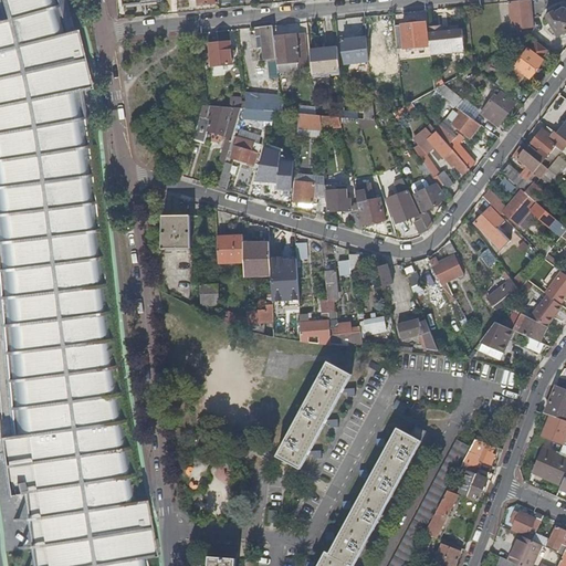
[(176,0),(166,0),(168,12),(178,11),(176,0)]
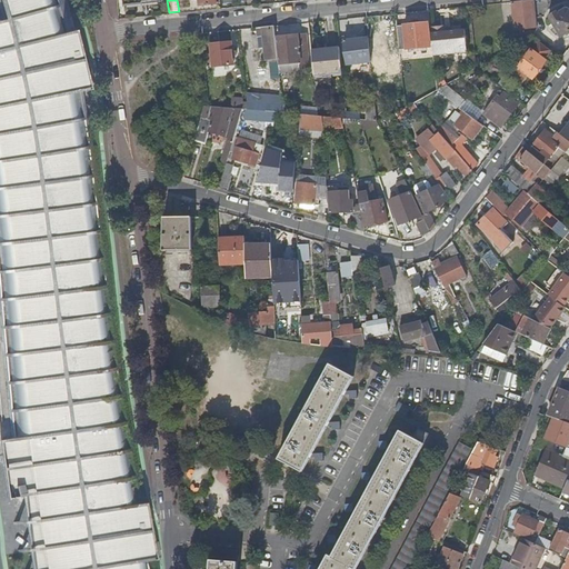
[(516,29),(537,27),(533,0),(528,0),(512,1),(516,29)]
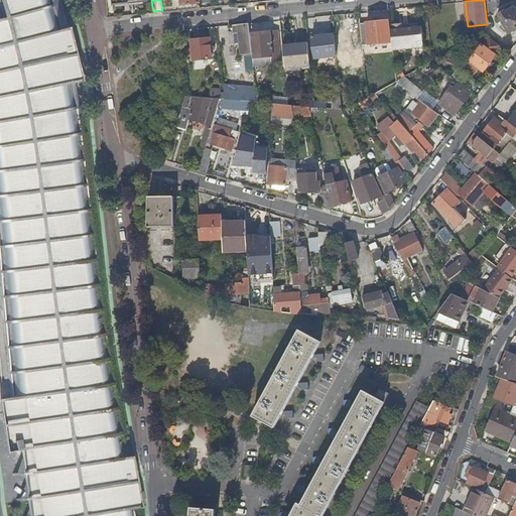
[(499,15),(509,32),(515,28),(515,8),(514,8),(507,12),(507,10),(499,15)]
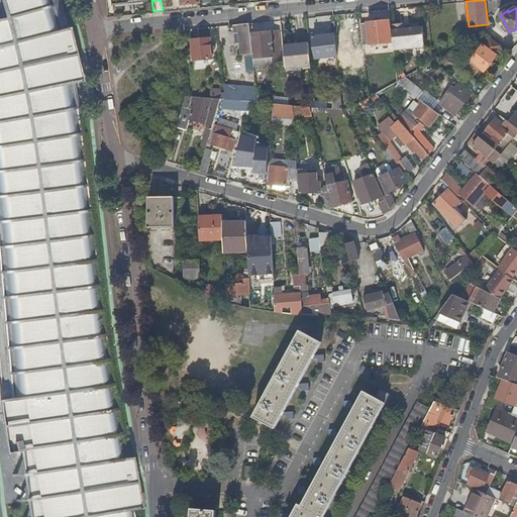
[(316,32),(315,17),(307,17),(309,33),(316,32)]
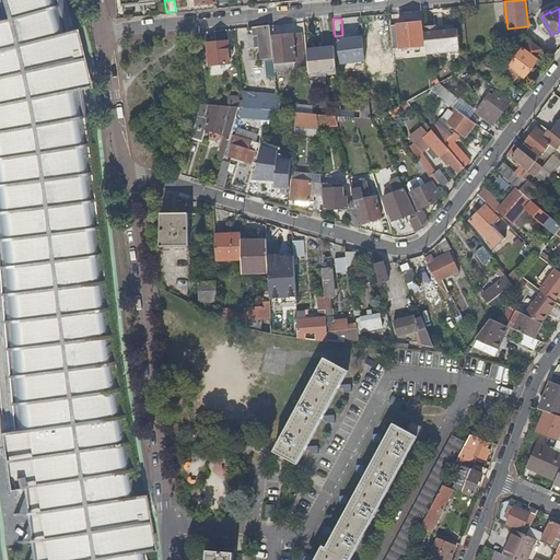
[(421,22),(391,24),(393,46),(407,45),(423,44),(421,22)]
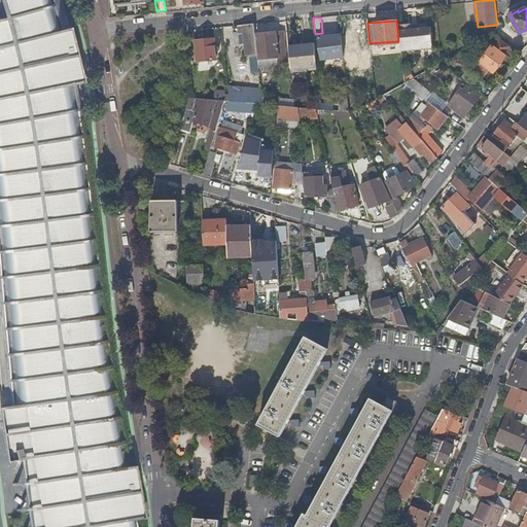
[(414,23),(399,25),(401,43),(402,51),(433,48),(431,27),(414,28),(414,23)]
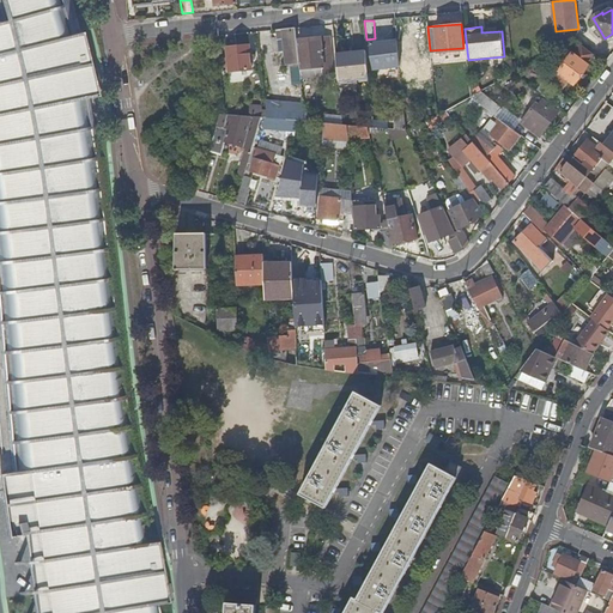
[(295,80),(302,80),(301,65),(298,43),(297,28),(279,30),(281,52),(286,52),(287,65),(293,65),(295,80)]
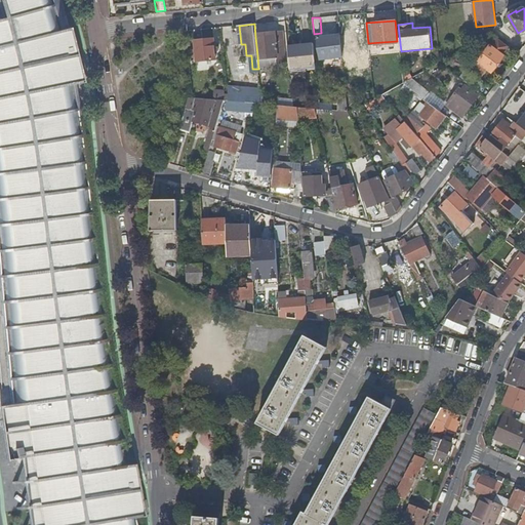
[(231,41),(231,38),(230,31),(221,31),(224,46),(226,46),(226,45),(226,42),(231,41)]
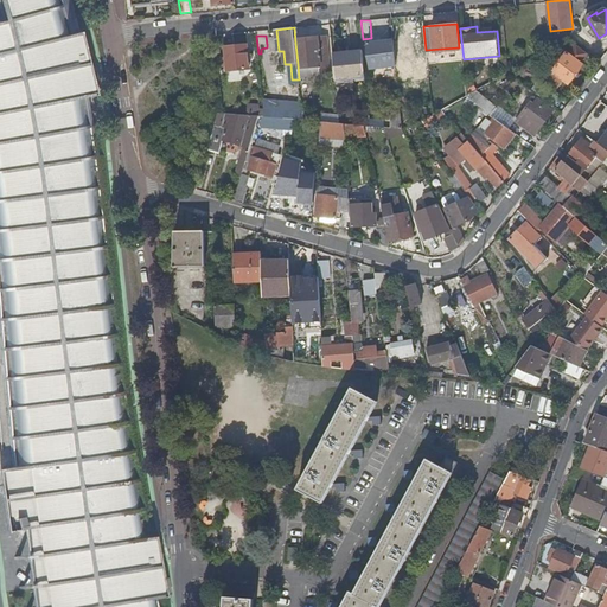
[(296,39),(299,62),(313,61),(313,65),(321,65),(323,72),(332,72),(327,36),(296,39)]
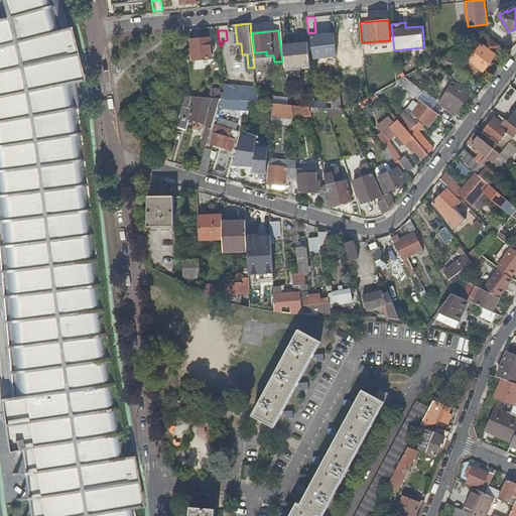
[(339,71),(365,68),(364,53),(350,54),(350,51),(348,33),(335,34),(337,55),(339,71)]
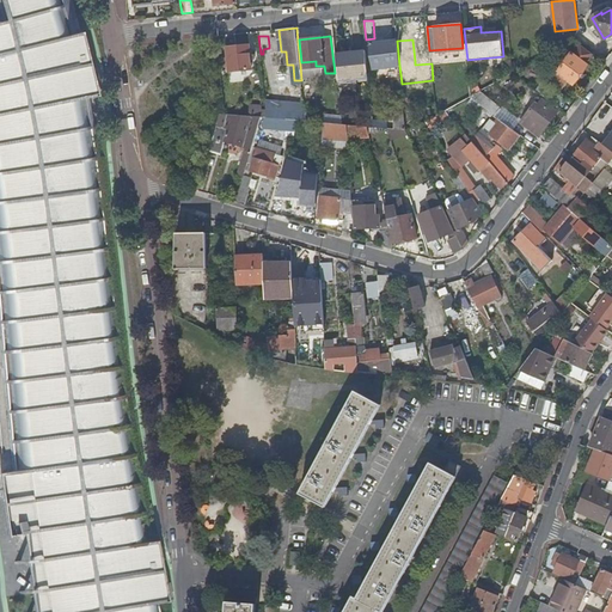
[(373,69),(399,66),(397,41),(371,43),(373,69)]
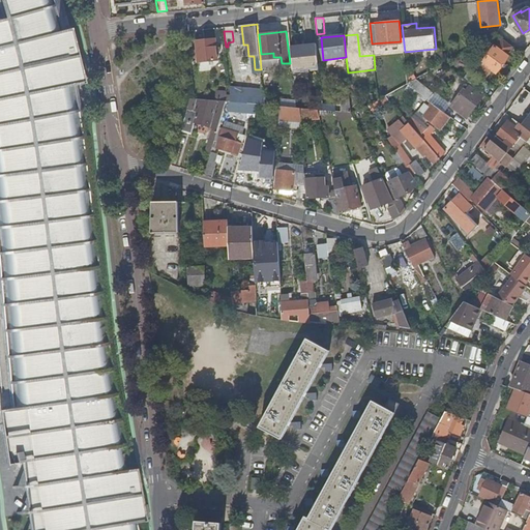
[(507,55),(514,47),(504,38),(498,48),(495,46),(482,62),(497,74),(509,57),(507,55)]
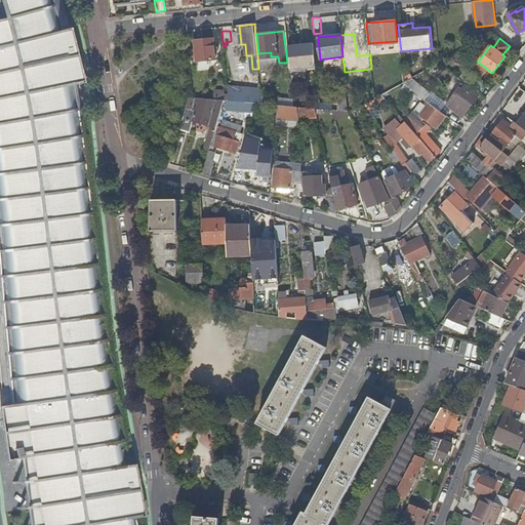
[(197,61),(216,59),(214,39),(196,41),(197,61)]
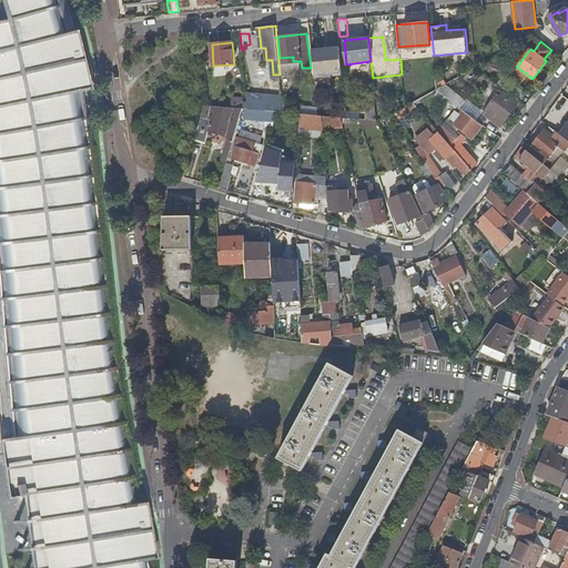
[(341,48),(312,50),(315,75),(343,73),(341,48)]
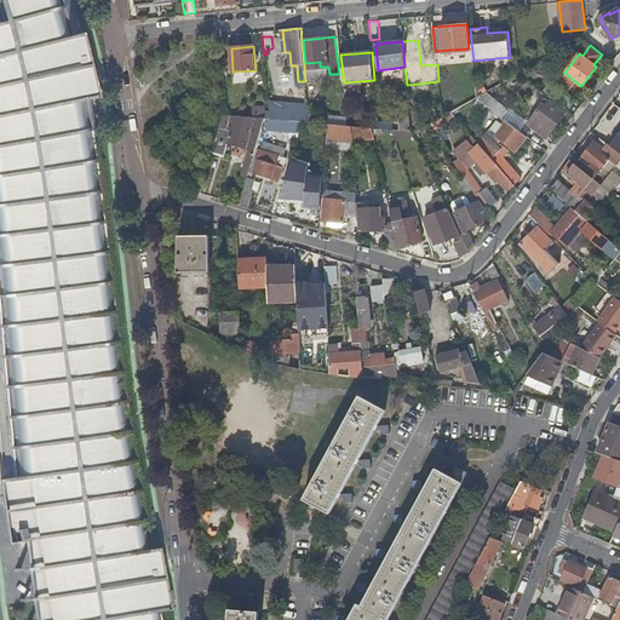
[(556,89),(549,97),(562,107),(569,98),(556,89)]
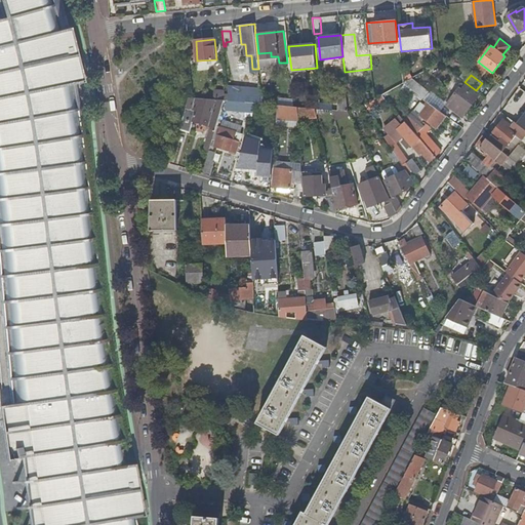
[(431,92),(412,78),(404,83),(417,93),(426,98),(431,92)]
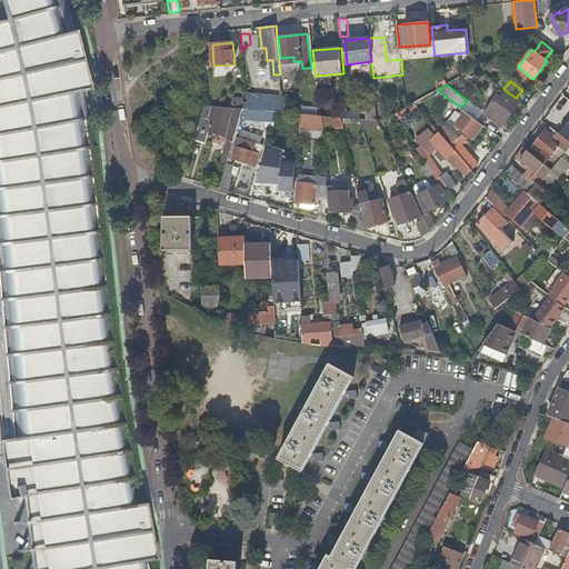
[(367,96),(367,120),(377,120),(378,120),(375,90),(370,91),(370,96),(367,96)]
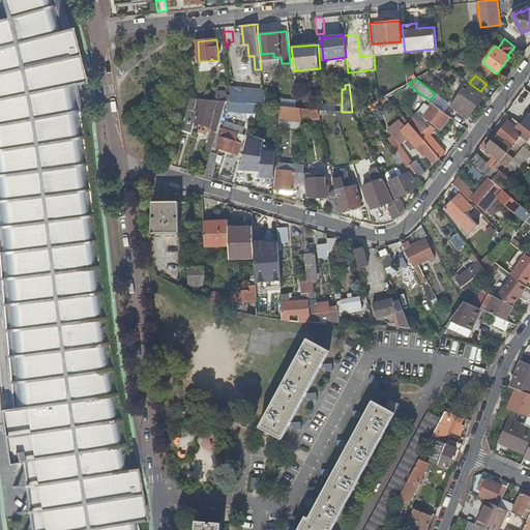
[(466,91),(464,90),(450,107),(467,119),(482,97),(469,87),(466,91)]
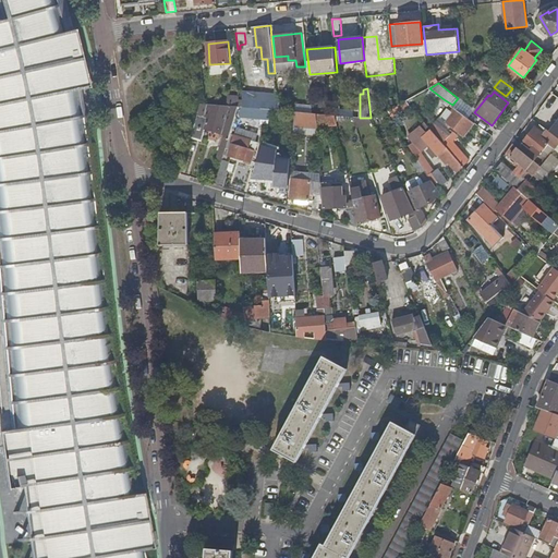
[(556,114),(557,111),(557,96),(553,93),(543,105),(556,114)]
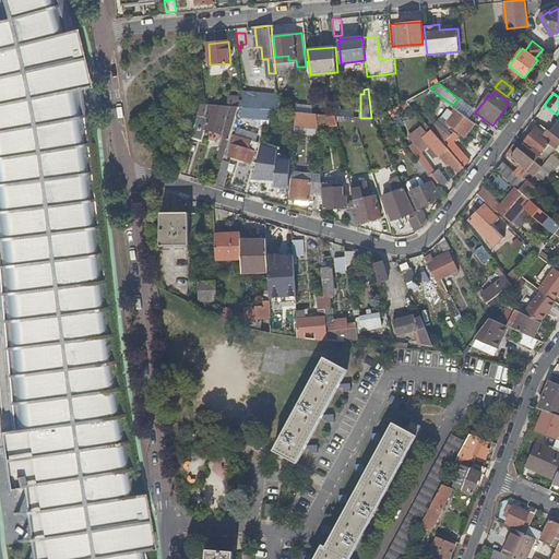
[(217,158),(224,161),(224,158),(227,149),(232,134),(234,128),(239,107),(228,106),(225,105),(205,104),(202,103),(192,138),(203,140),(206,129),(225,134),(217,158)]
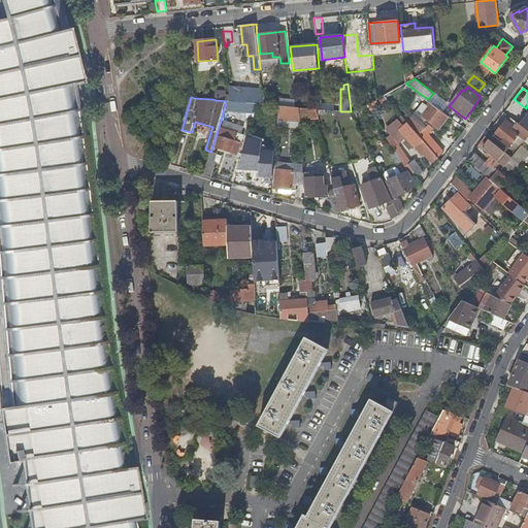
[(416,116),(408,124),(437,156),(442,150),(427,132),(432,128),(428,124),(428,123),(424,119),(425,117),(439,128),(449,117),(434,106),(435,105),(430,101),(427,105),(423,103),(417,110),(421,113),(418,118),(416,116)]
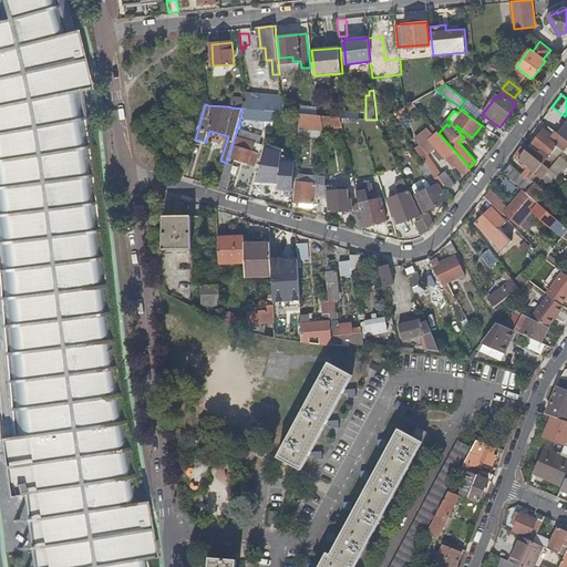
[(299,129),(323,130),(323,126),(322,115),(318,115),(300,113),(300,122),(299,129)]
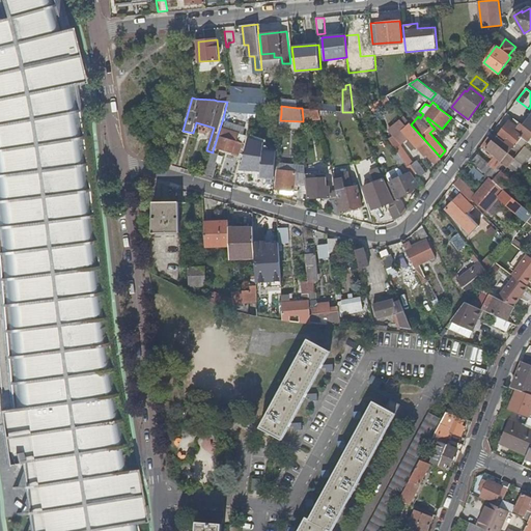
[(303,118),(322,118),(319,110),(302,108),(303,118)]
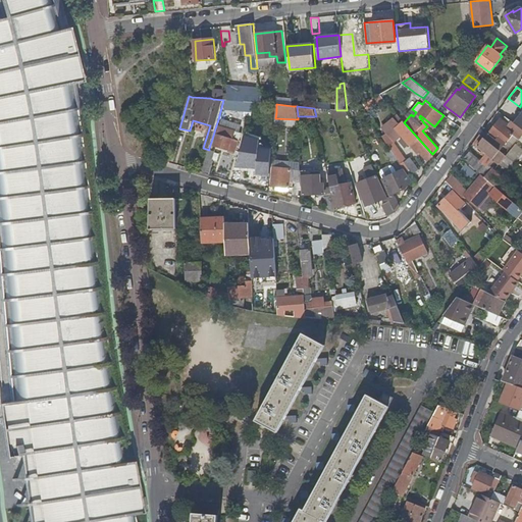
[(316,117),(332,114),(331,109),(319,108),(314,108),(316,116),(316,117)]
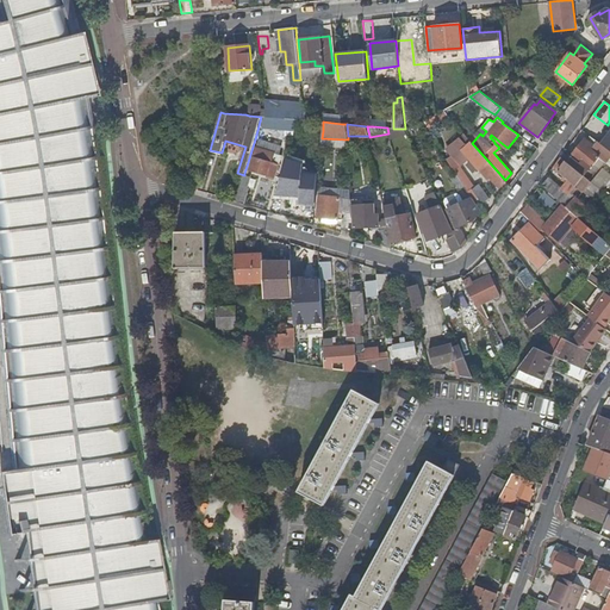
[(388,130),(388,139),(403,138),(403,129),(388,130)]
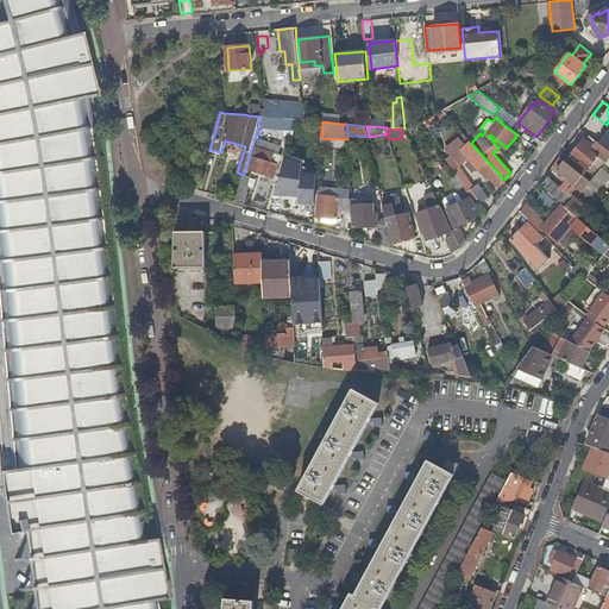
[(594,145),(586,140),(584,138),(571,156),(567,154),(563,159),(584,176),(598,157),(606,162),(608,156),(608,150),(596,140),(594,145)]
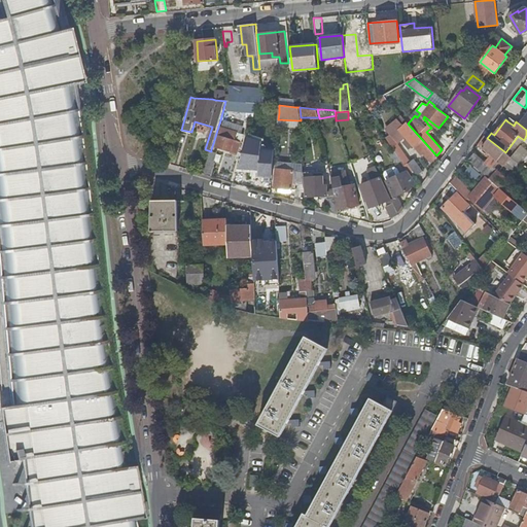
[(430,161),(436,155),(408,124),(406,121),(390,135),(395,140),(402,134),(403,135),(411,143),(421,155),(423,153),(430,161)]
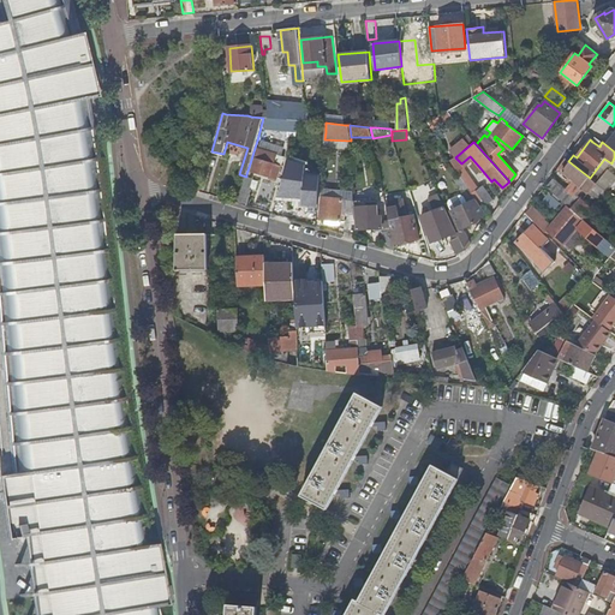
[(284,156),(255,148),(250,163),(254,163),(252,171),(276,179),(284,156)]
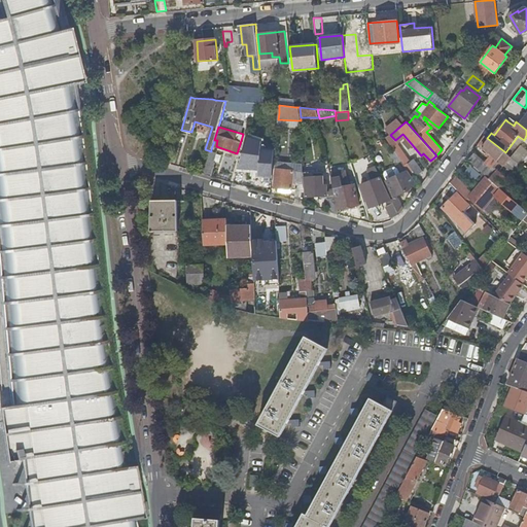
[(411,143),(403,135),(399,139),(407,146),(411,143)]
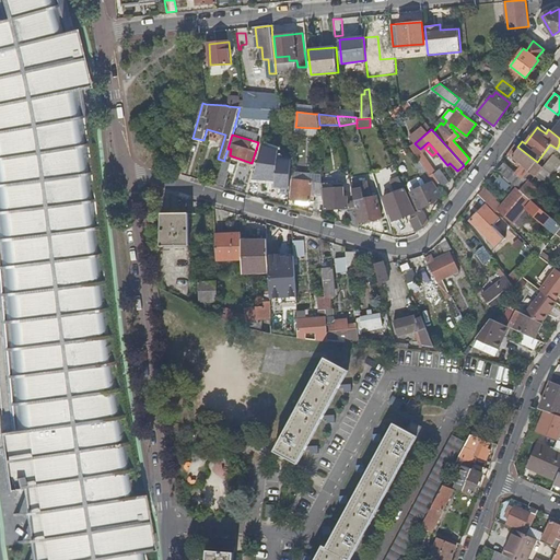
[(359,158),(368,154),(364,144),(356,147),(359,158)]
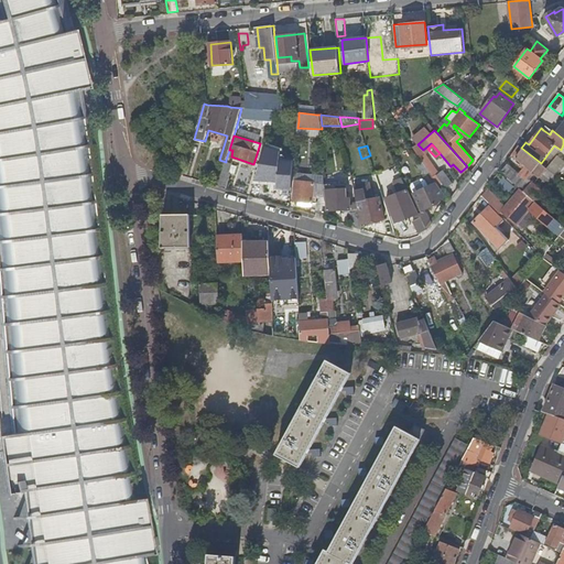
[(552,183),(557,176),(541,163),(521,148),(519,145),(512,154),(521,162),(519,165),(523,169),(519,174),(508,164),(501,172),(524,192),(537,203),(544,193),(528,179),(533,172),(540,177),(538,181),(548,188),(549,186),(551,188),(554,184),(552,183)]
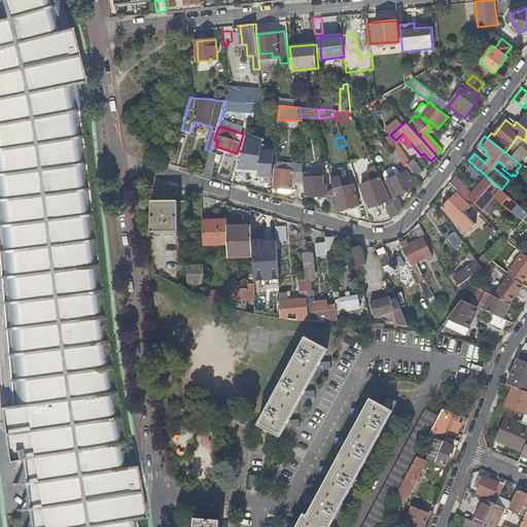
[(261,152),(264,142),(247,139),(239,176),(270,183),(276,155),(261,152)]
